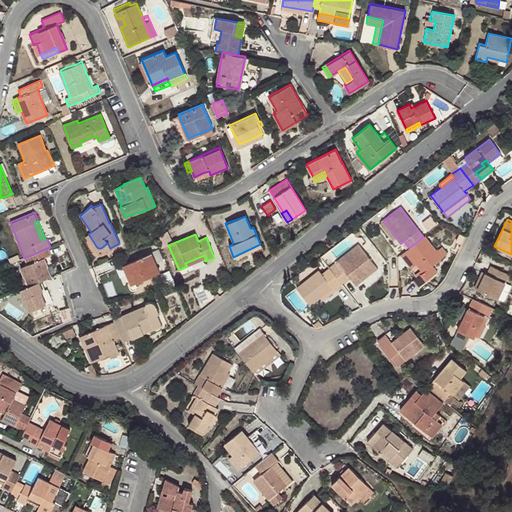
[(96,246),(89,235),(86,237),(98,256),(110,248),(107,243),(101,248),(98,248),(96,246)]
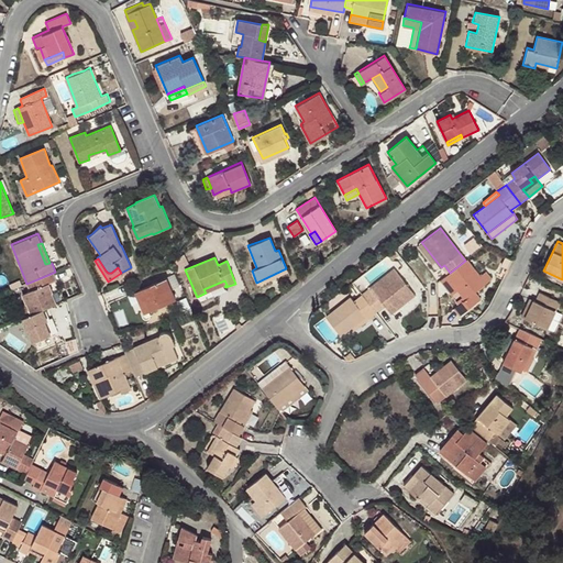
[(479,276),(467,258),(465,261),(450,273),(446,275),(465,299),(454,308),(460,316),(481,299),(475,291),(492,279),(485,272),(479,276)]
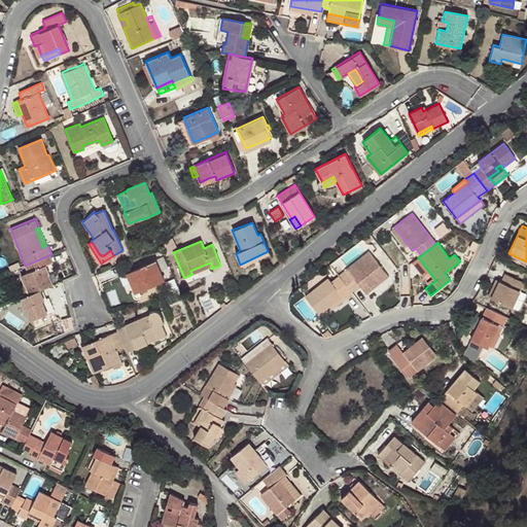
[(369,251),(338,275),(340,277),(351,291),(359,285),(364,291),(380,280),(387,274),(369,251)]
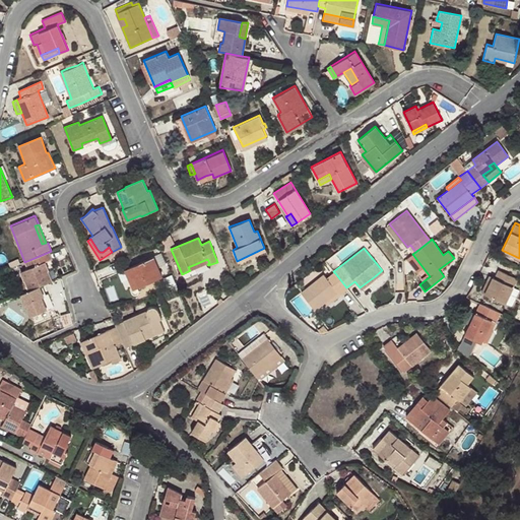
[(49,252),(24,262),(27,269),(20,272),(23,280),(17,283),(21,294),(41,285),(50,281),(45,270),(48,269),(45,262),(52,259),(49,252)]
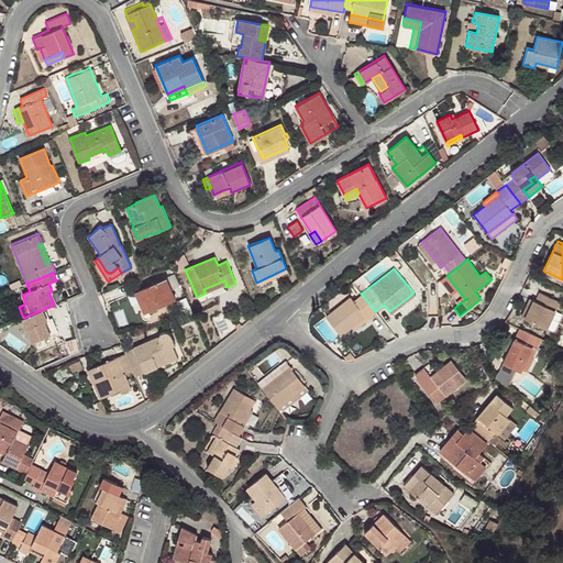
[(178,296),(185,294),(177,273),(170,275),(178,296)]
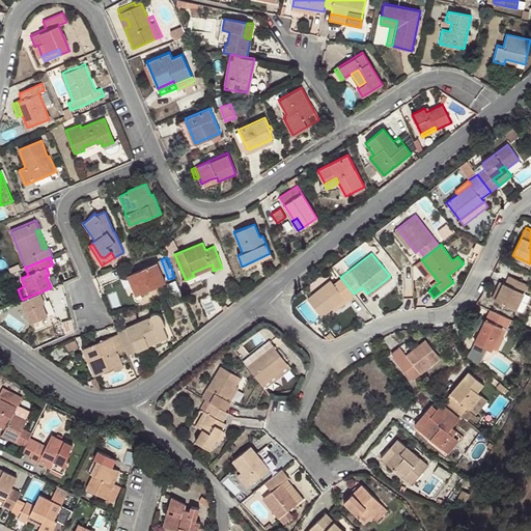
[(158,261),(131,273),(135,283),(138,282),(141,291),(165,282),(158,261)]
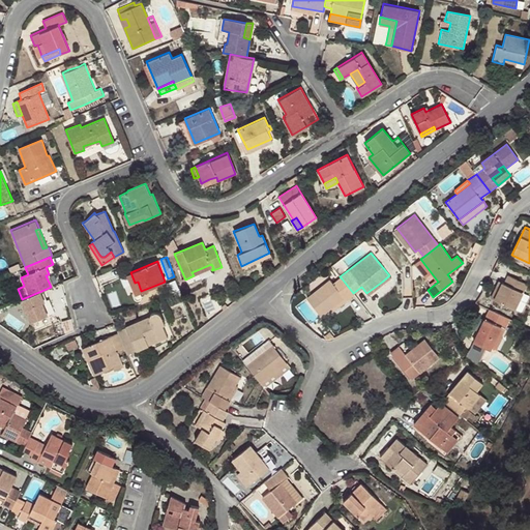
[(192,272),(194,275),(211,269),(213,268),(211,264),(192,272)]
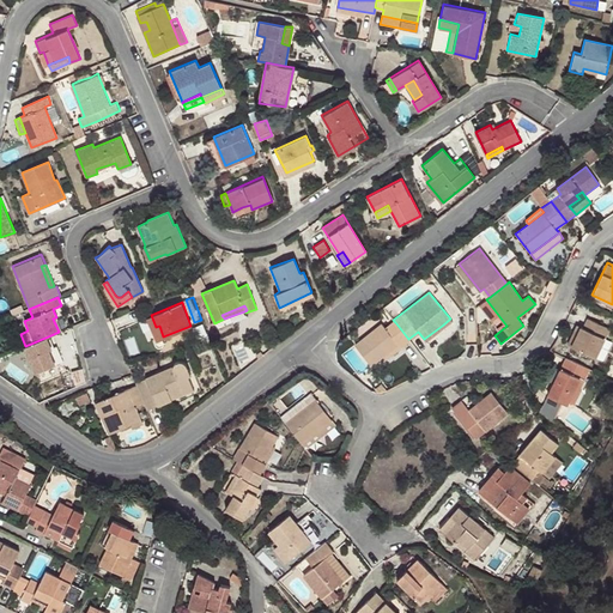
[(156,327),(151,315),(146,317),(156,340),(163,337),(159,326),(156,327)]
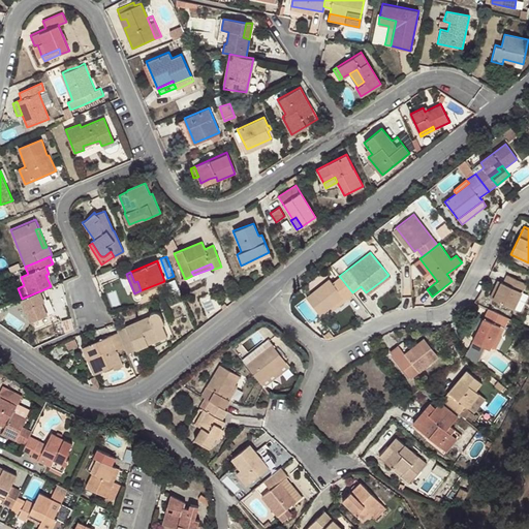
[(504,285),(501,284),(493,301),(515,311),(526,285),(508,276),(504,285)]
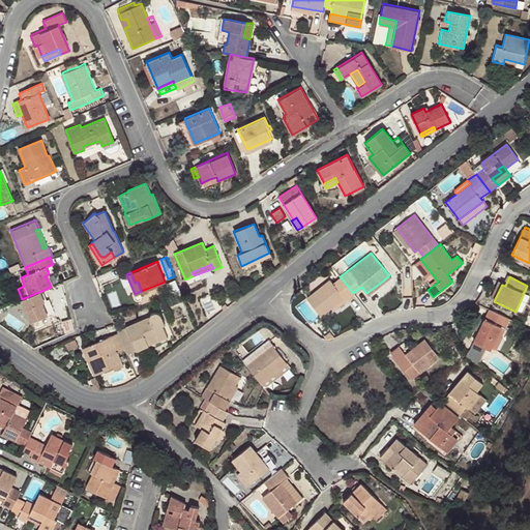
[(347,300),(354,294),(353,293),(342,278),(333,285),(329,280),(306,298),(320,316),(330,307),(344,297),(347,300)]
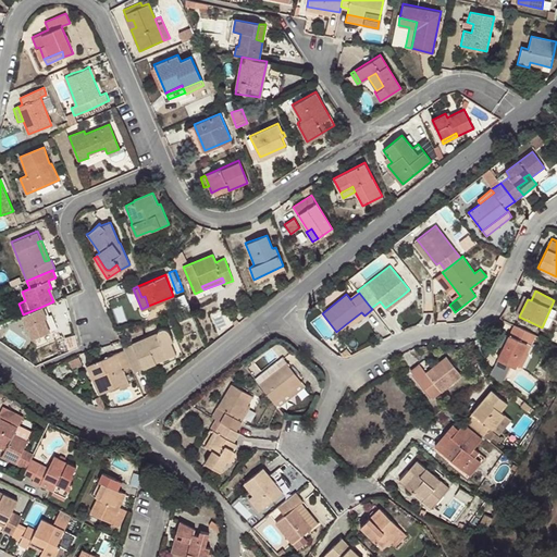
[(405,298),(401,296),(385,308),(387,312),(405,298)]
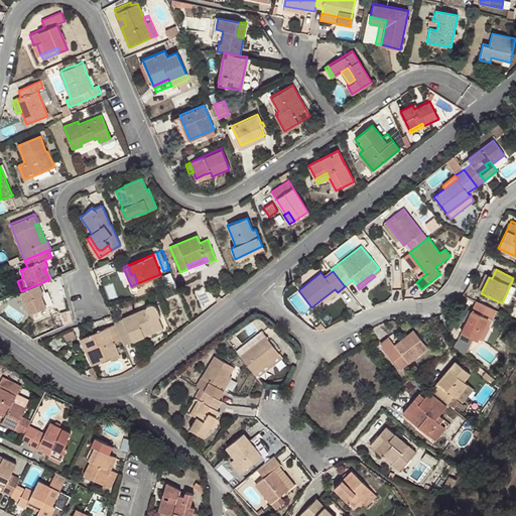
[(481,293),(489,277),(485,275),(477,291),(481,293)]
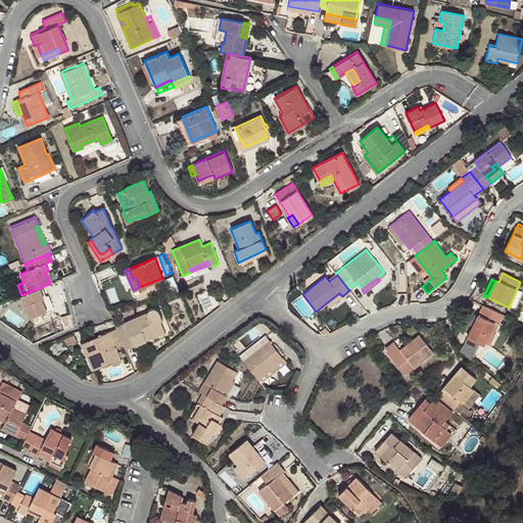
[(41,287),(21,295),(31,318),(47,311),(42,298),(44,297),(41,287)]
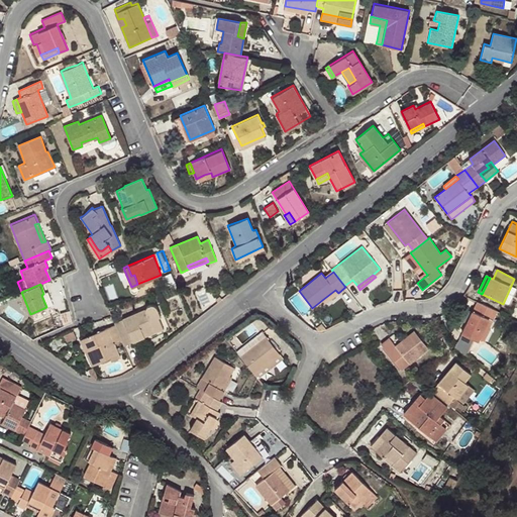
[(325,304),(338,293),(335,290),(322,300),(325,304)]
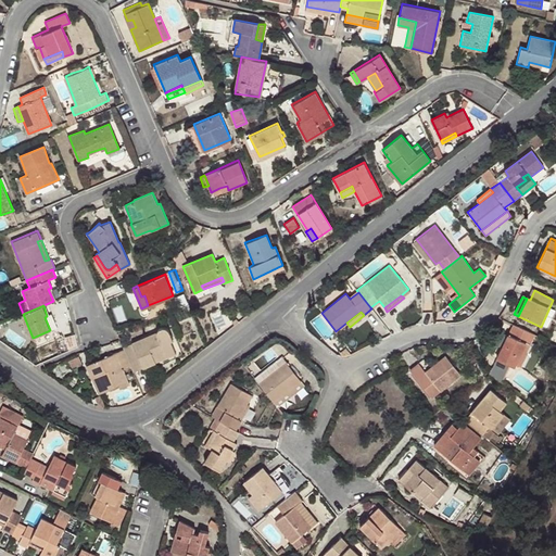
[(45,317),(50,330),(55,328),(50,316),(47,316),(45,317)]
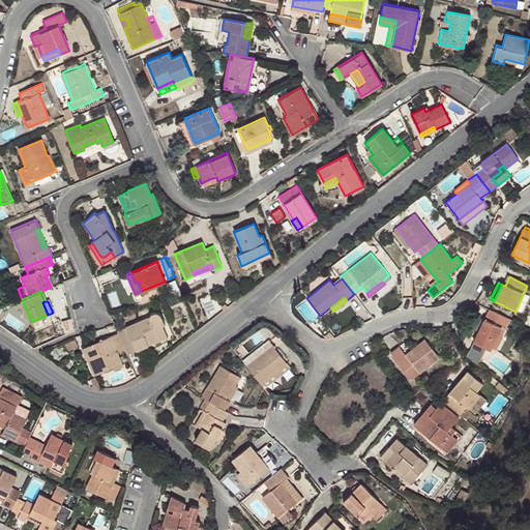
[(506,319),(489,311),(483,323),(477,336),(473,344),(490,352),(506,319)]
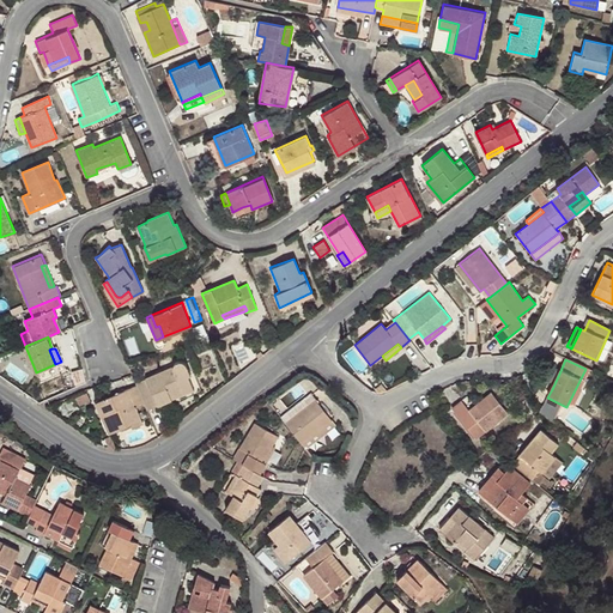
[(145,405),(147,411),(171,400),(170,396),(192,387),(188,377),(190,375),(186,364),(182,362),(180,362),(177,363),(173,368),(135,383),(137,384),(145,405)]
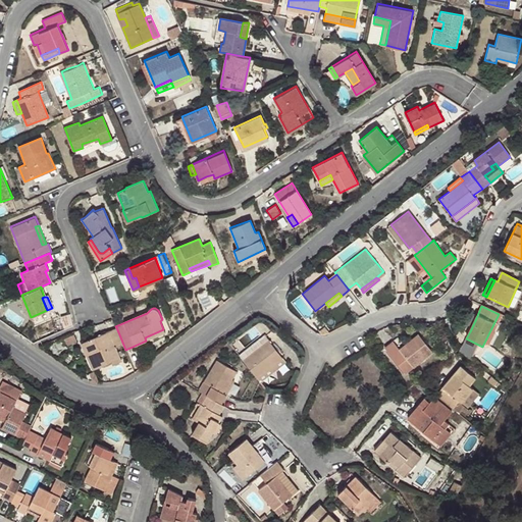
[(476,318),(471,316),(465,329),(470,331),(476,318)]
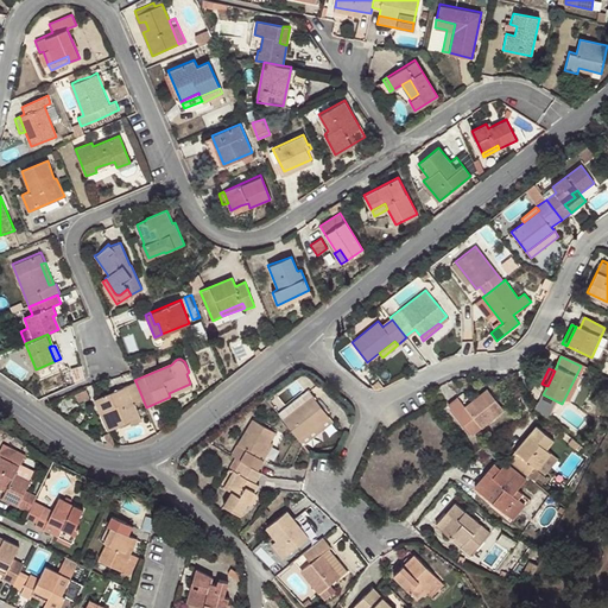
[(144,401),(135,381),(94,399),(100,413),(106,410),(113,429),(130,422),(131,425),(141,420),(135,405),(144,401)]
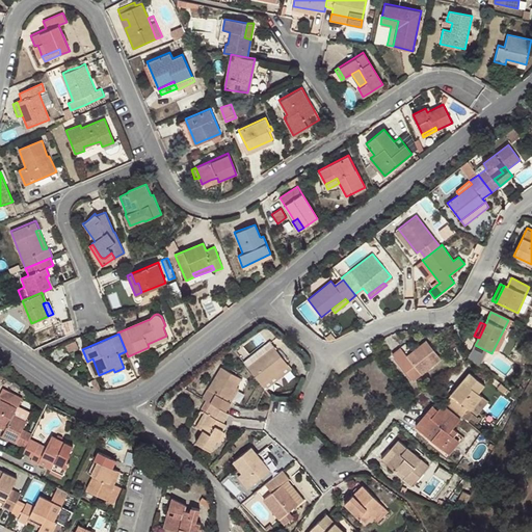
[(167,339),(166,336),(148,344),(149,347),(167,339)]
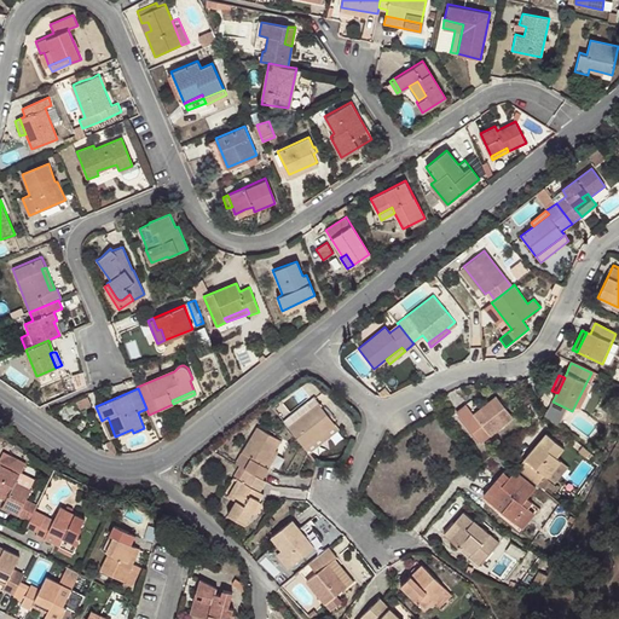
[(312,397),(283,421),(304,447),(334,424),(312,397)]
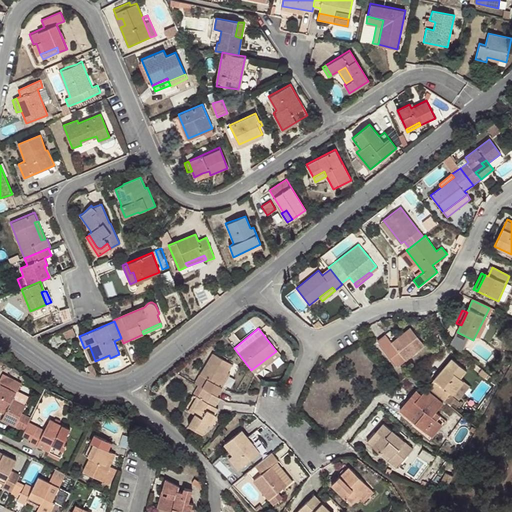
[(424,345),(411,328),(392,343),(386,337),(379,343),(397,366),(424,345)]
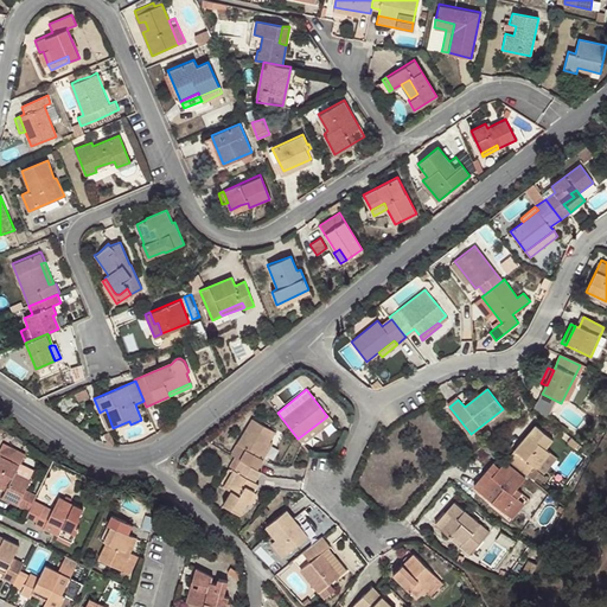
[(106,409),(100,413),(107,430),(113,428),(106,409)]
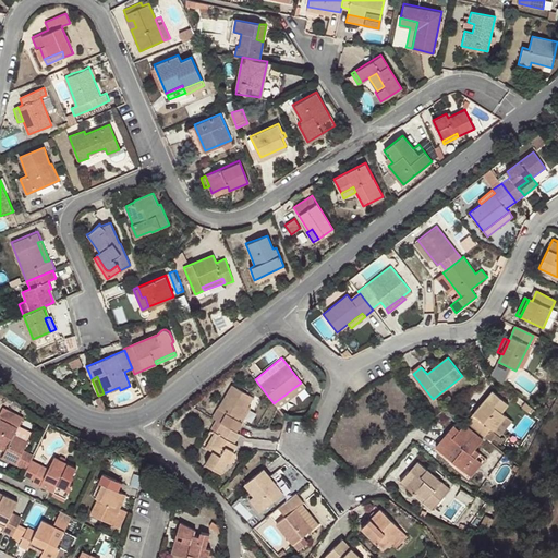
[(274,403),(278,409),(305,388),(301,383),(274,403)]
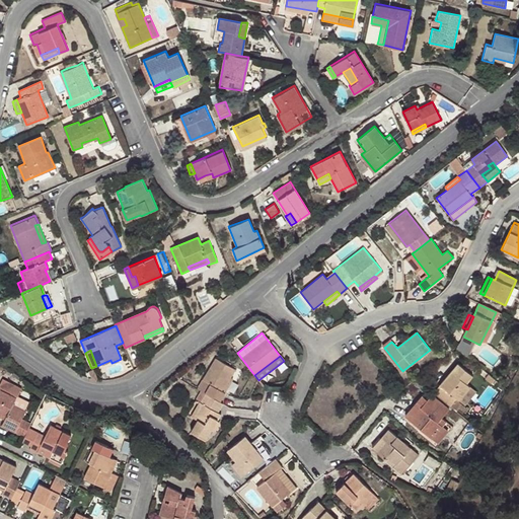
[(205,393),(221,402),(226,393),(222,391),(230,378),(234,370),(216,359),(203,380),(210,384),(205,393)]
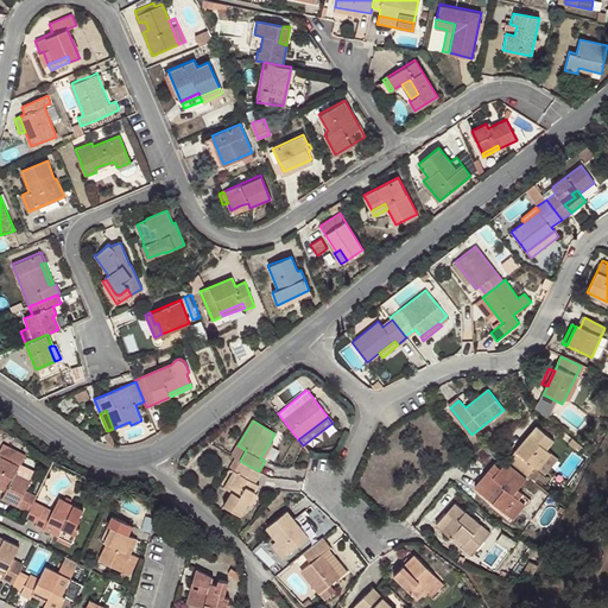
[(507,457),(527,475),(536,466),(539,468),(552,451),(548,448),(555,438),(538,424),(507,457)]
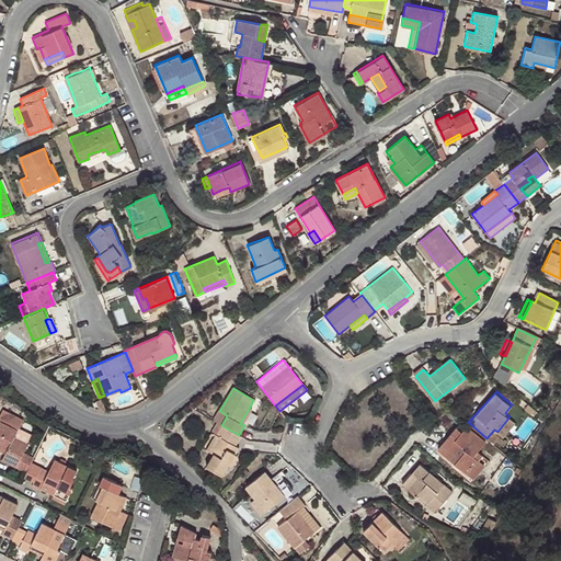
[(253,411),(249,409),(240,423),(244,425),(253,411)]
